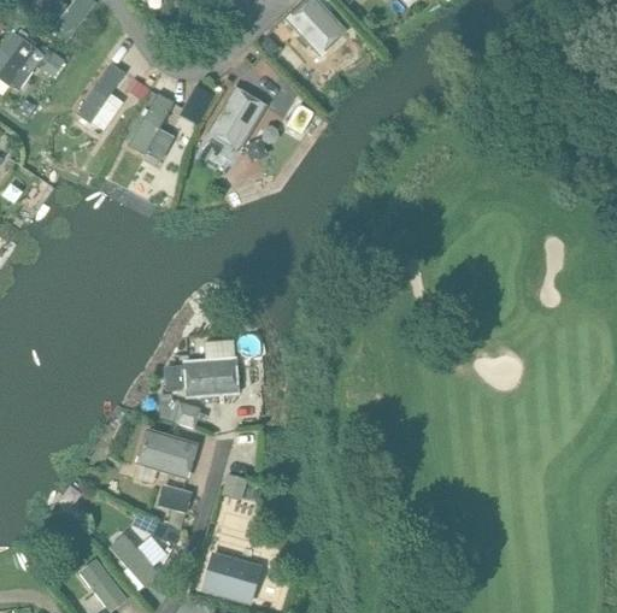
[(30,0),(24,9),(52,28),(51,30),(66,41),(95,1),(93,0),(72,0),(66,9),(64,6),(65,4),(60,0),(30,0)]
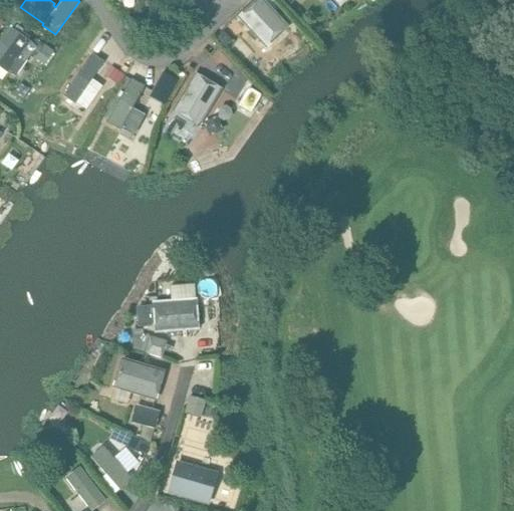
[(254,0),(237,15),(265,46),(289,25),(266,0),(254,0)]
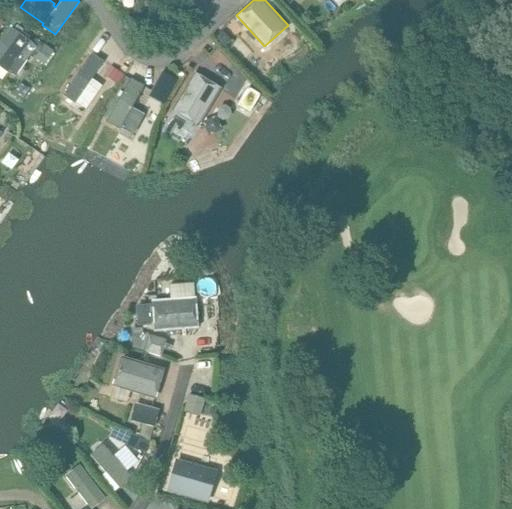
[(147,19),(141,31),(156,39),(162,28),(147,19)]
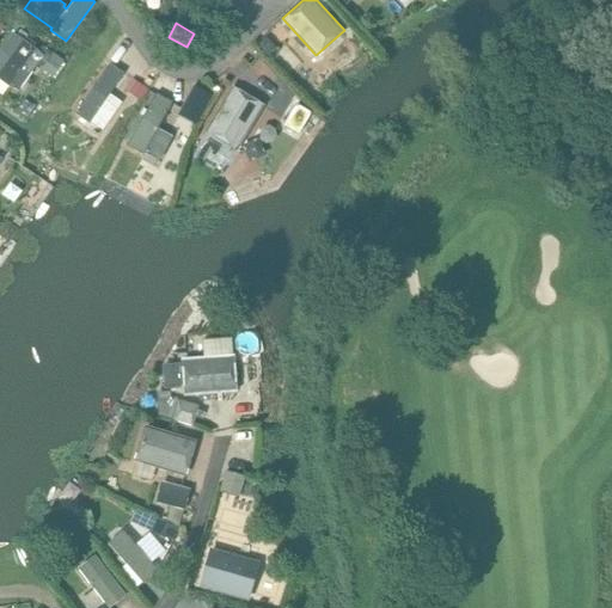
[(13,31),(0,49),(0,78),(10,85),(18,88),(29,75),(38,61),(43,54),(40,50),(36,48),(34,45),(24,40),(22,37),(13,31)]
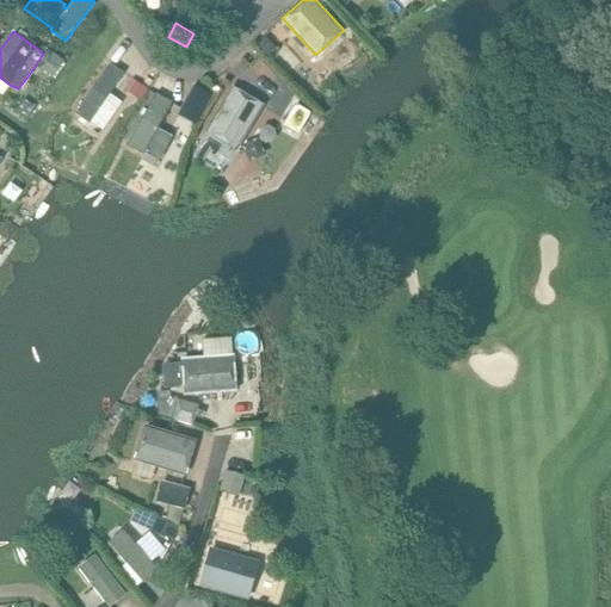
[(265,35),(255,44),(266,55),(276,45),(265,35)]
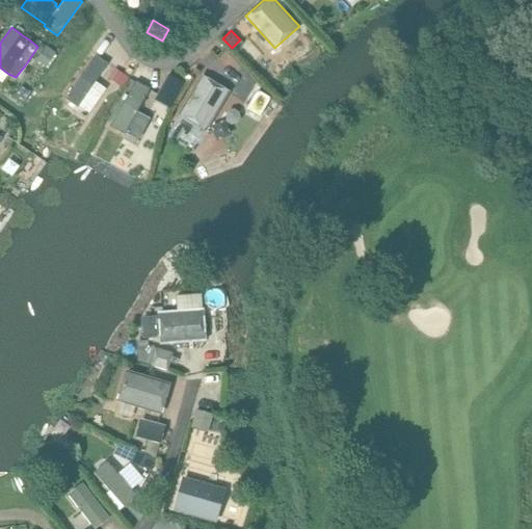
[(37,47),(33,53),(36,55),(34,57),(46,65),(56,51),(38,38),(34,44),(37,47)]
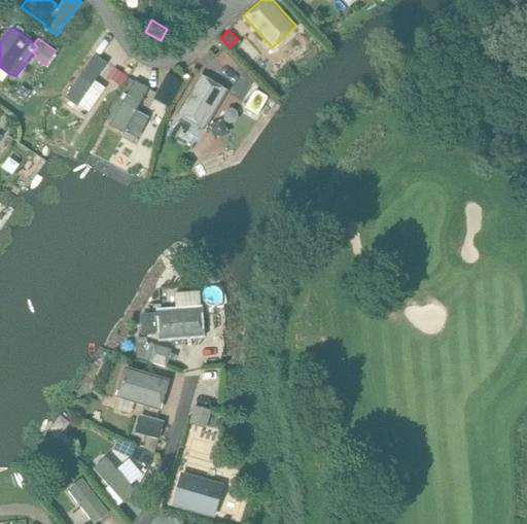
[(106,63),(94,54),(65,96),(77,105),(106,63)]
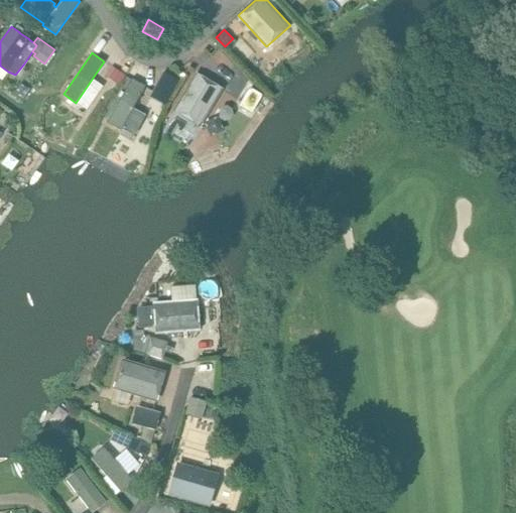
[(115,67),(108,77),(118,83),(125,74),(115,67)]
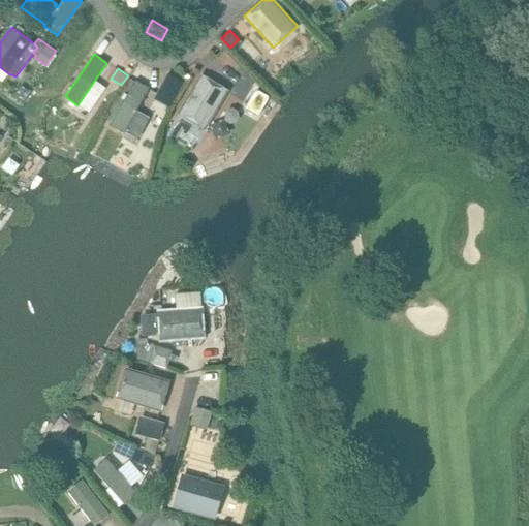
[(177,113),(205,129),(228,89),(200,73),(177,113)]
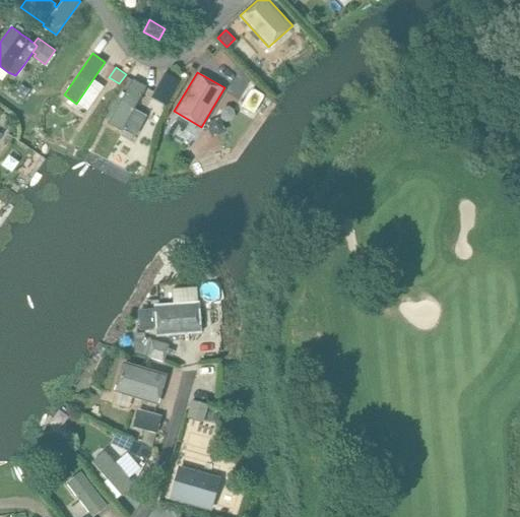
[(158,73),(149,88),(169,100),(178,84),(158,73)]
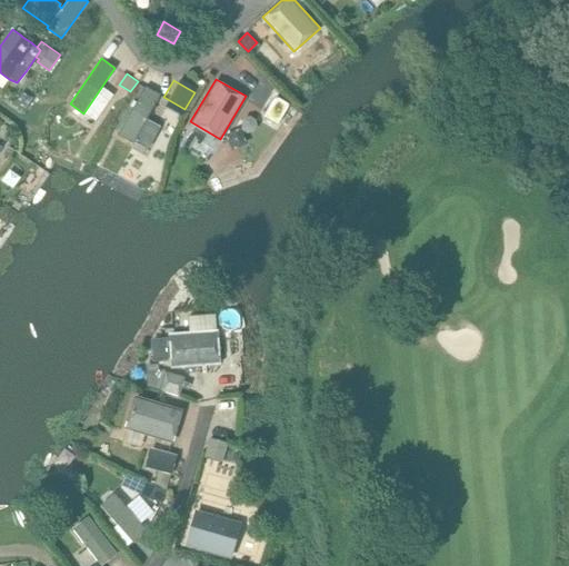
[(145,86),(118,135),(133,142),(160,95),(145,86)]
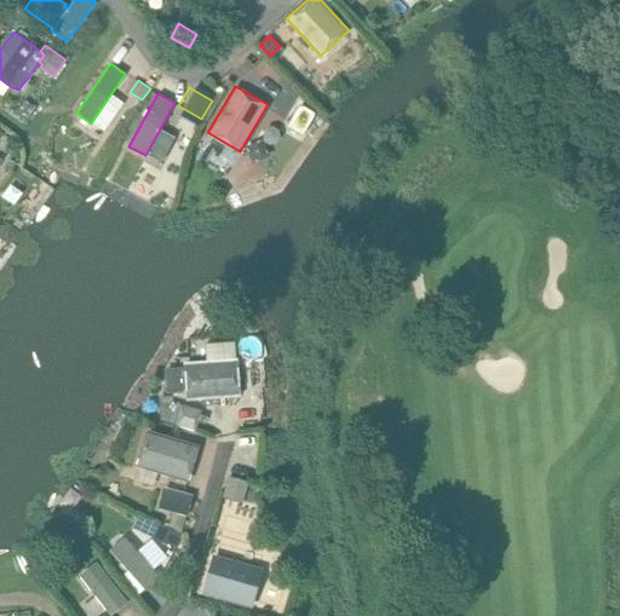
[(299,103),(287,126),(303,134),(315,113),(299,103)]
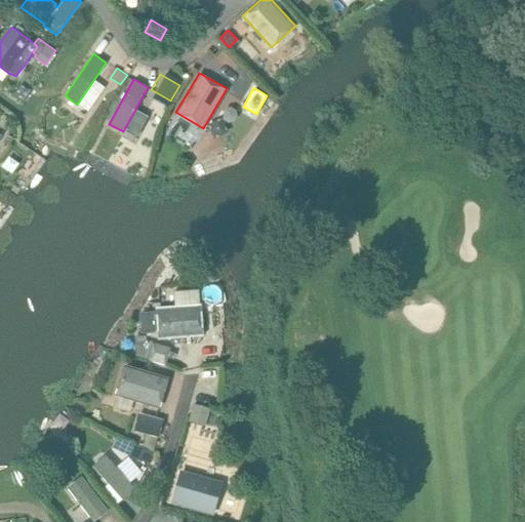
[(155,307),(157,338),(203,335),(201,304),(155,307)]
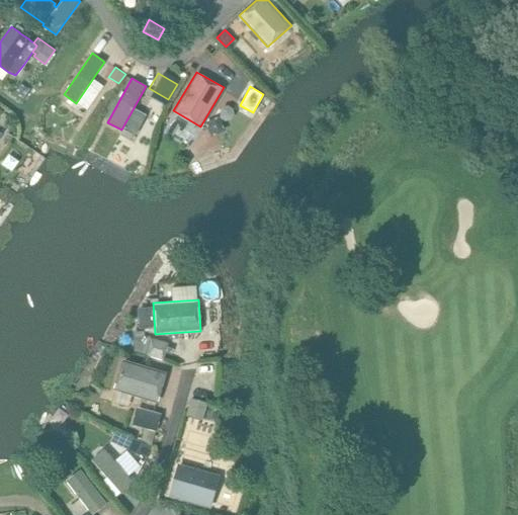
[(152,307),(138,308),(139,328),(154,327),(152,307)]
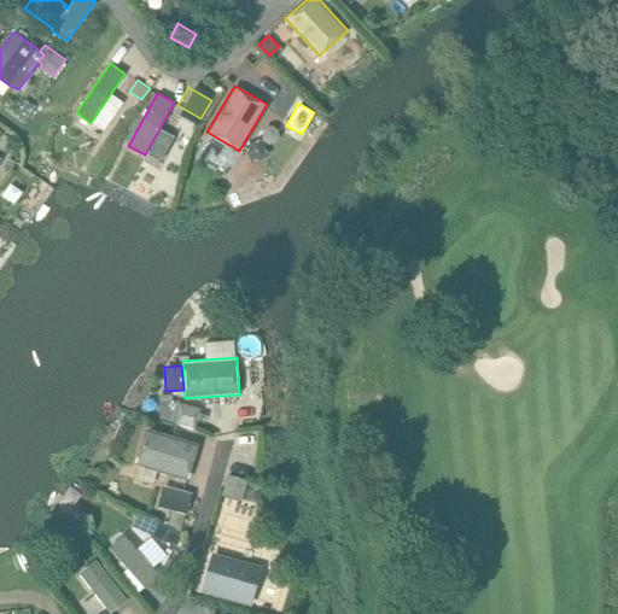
[(180,402),(174,422),(194,428),(200,408),(180,402)]
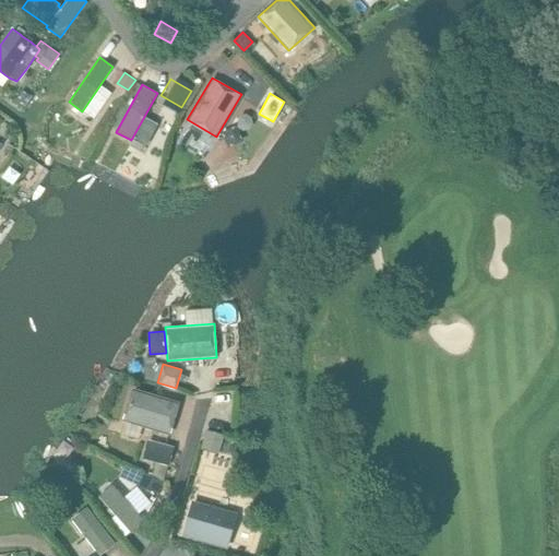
[(132,387),(122,421),(169,435),(179,401),(132,387)]
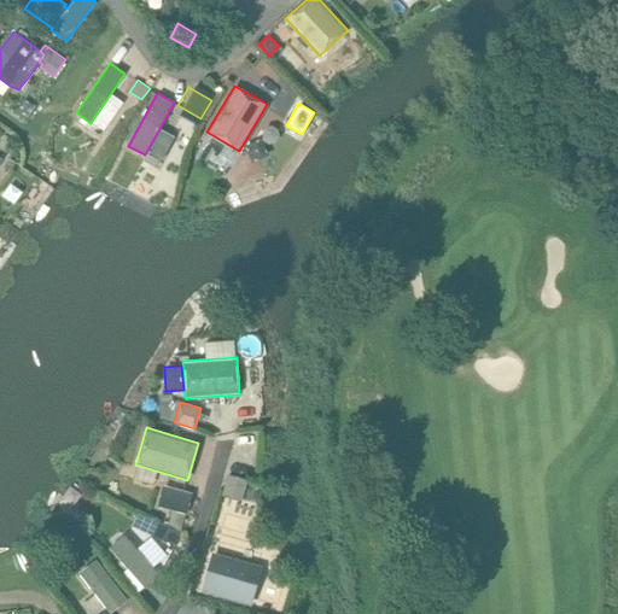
[(227,473),(221,495),(240,501),(248,479),(227,473)]
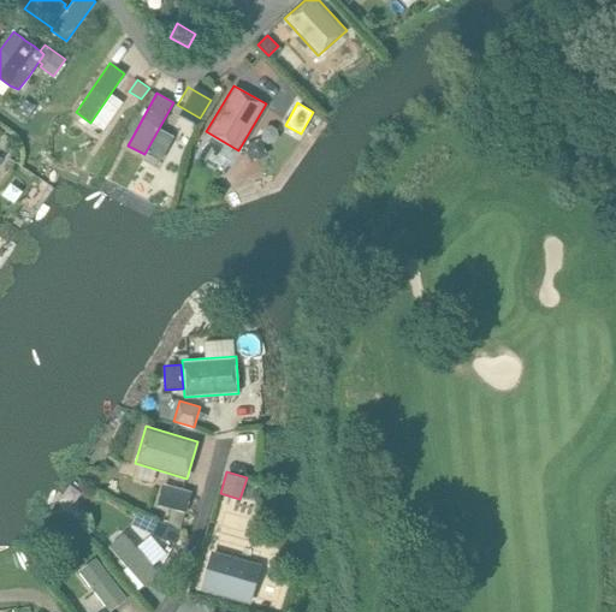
[(163,482),(157,504),(166,506),(184,511),(187,512),(193,491),(163,482)]
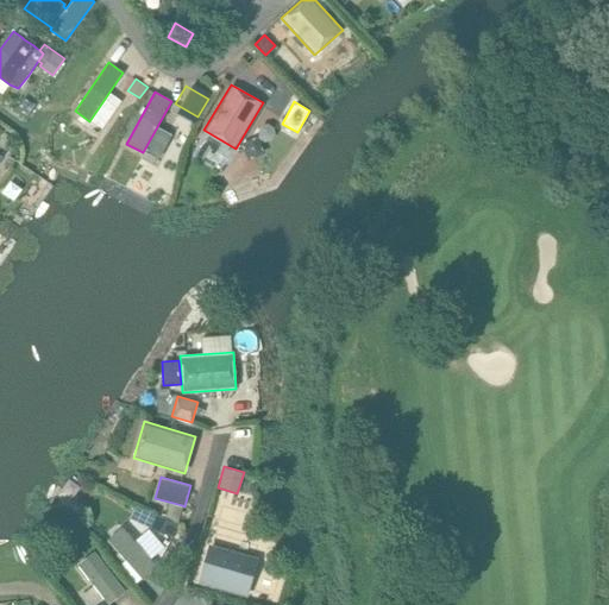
[(157,512),(150,529),(170,539),(177,523),(161,515),(157,512)]
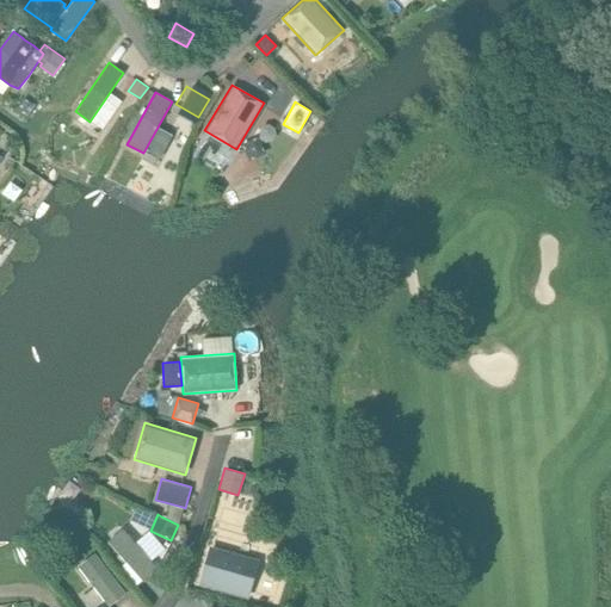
[(107,542),(142,581),(156,568),(122,528),(107,542)]
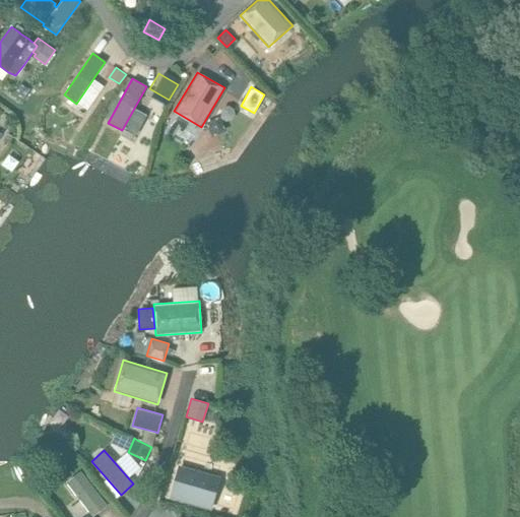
[(220,476),(178,465),(169,498),(211,509),(220,476)]
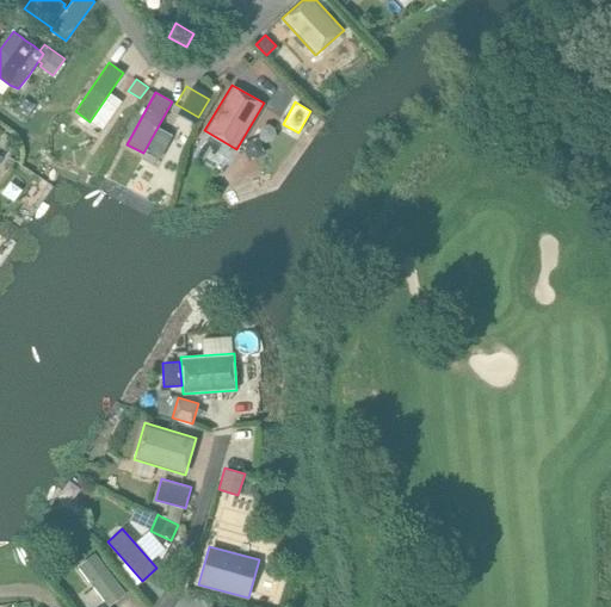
[(125,593),(94,552),(78,565),(109,606),(125,593)]
